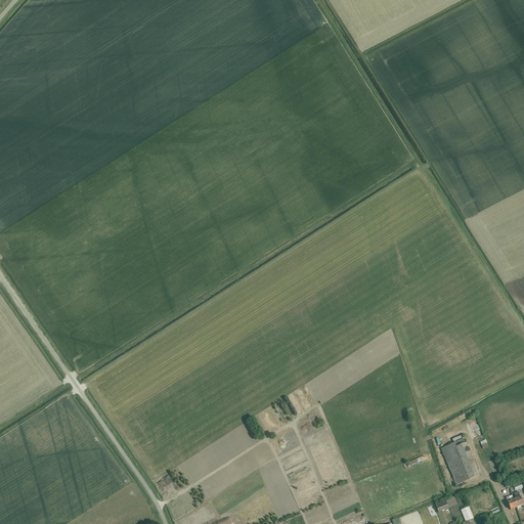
[(452,440),(453,444),(441,449),(456,486),(479,477),(465,440),(463,436),(452,440)]
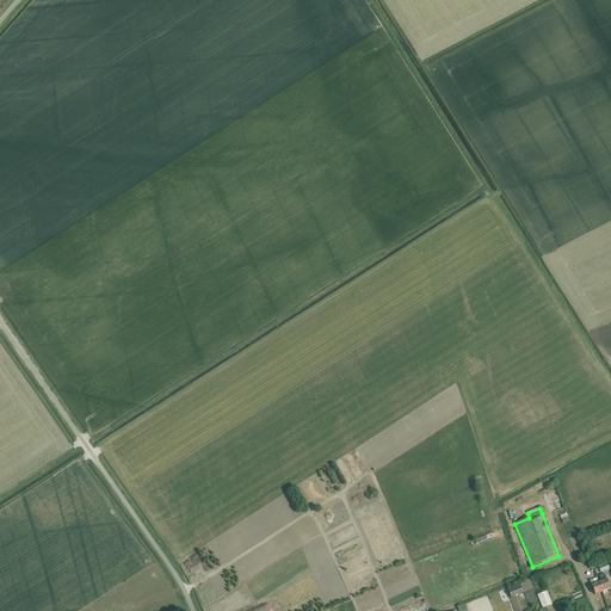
[(491,535),(474,541),(476,544),(492,538),(491,535)]
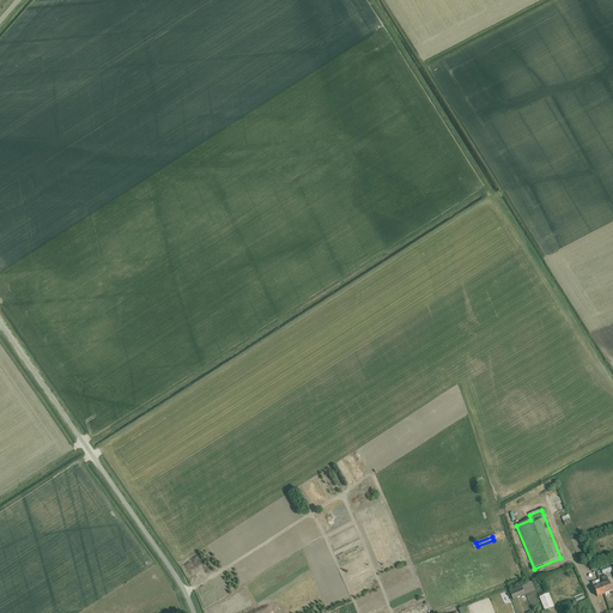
[(601,586),(605,595),(612,592),(607,577),(601,578),(604,584),(601,586)]
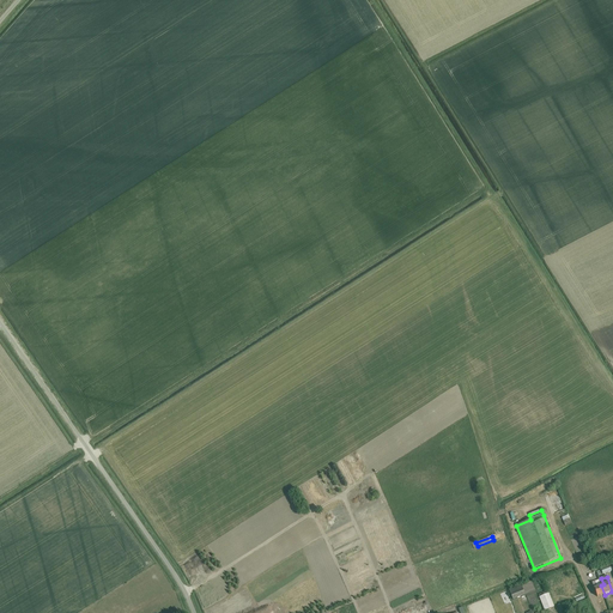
[(601,586),(599,581),(592,583),(598,598),(605,595),(601,586)]
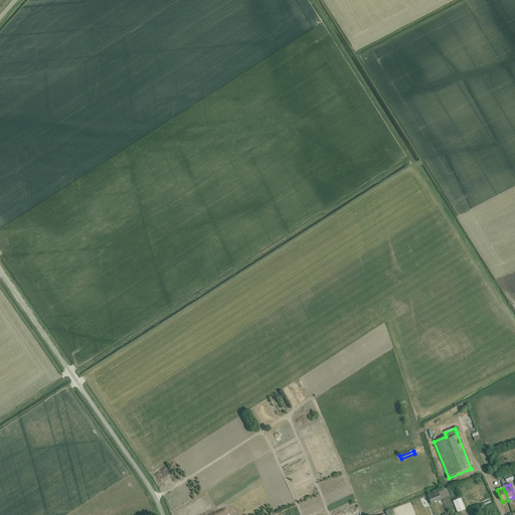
[(432,504),(442,500),(439,493),(428,497),(432,504)]
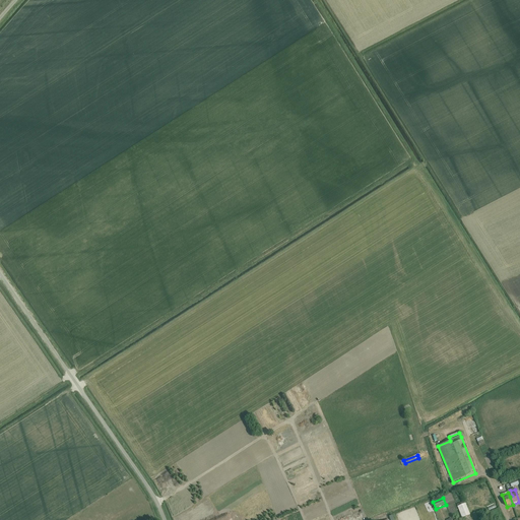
[(462,518),(469,515),(464,503),(457,506),(462,518)]
